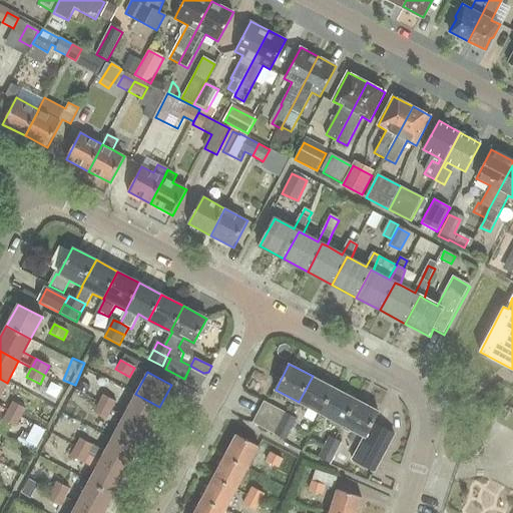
[(322,414),(335,388),(313,376),(299,402),(322,414)]
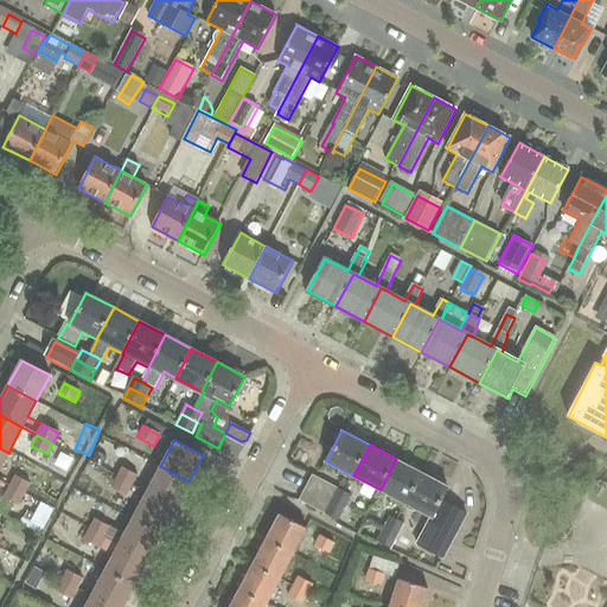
[(96,453),(91,461),(102,467),(107,458),(96,453)]
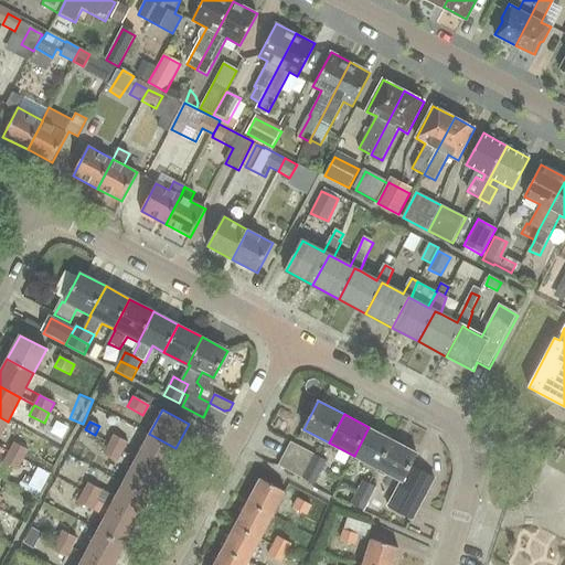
[(377,468),(393,440),(369,427),(354,456),(377,468)]
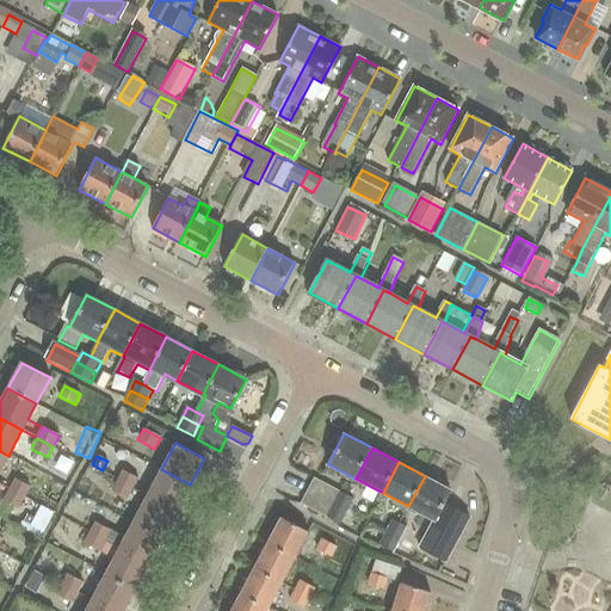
[(161,469),(147,495),(177,511),(190,485),(161,469)]
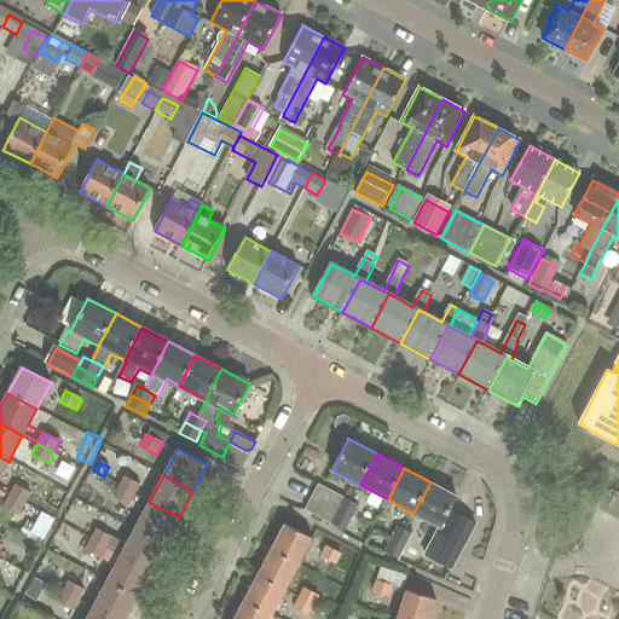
[(140,486),(125,478),(119,489),(136,497),(140,486)]
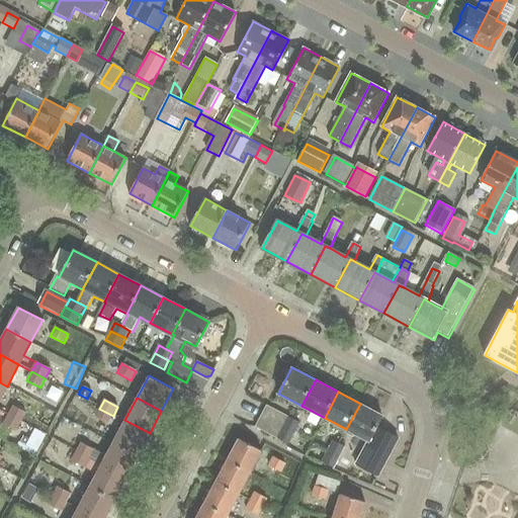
[(346,429),(367,440),(354,464),(378,478),(400,438),(377,426),(383,416),(360,404),(346,429)]
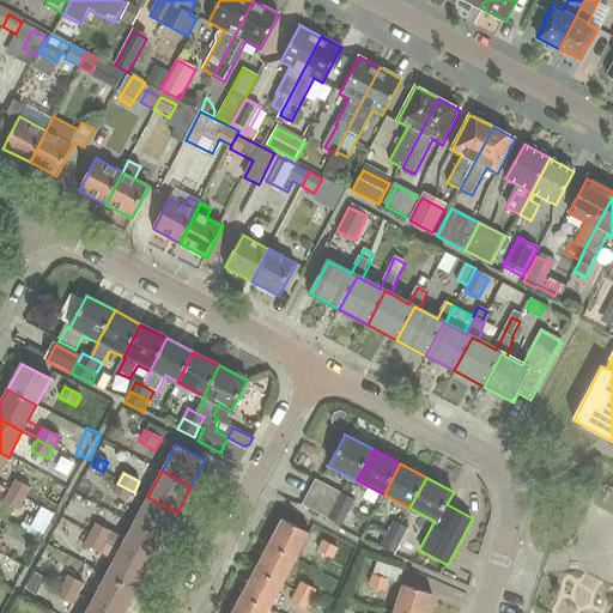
[(31,490),(16,480),(10,491),(25,499),(31,490)]
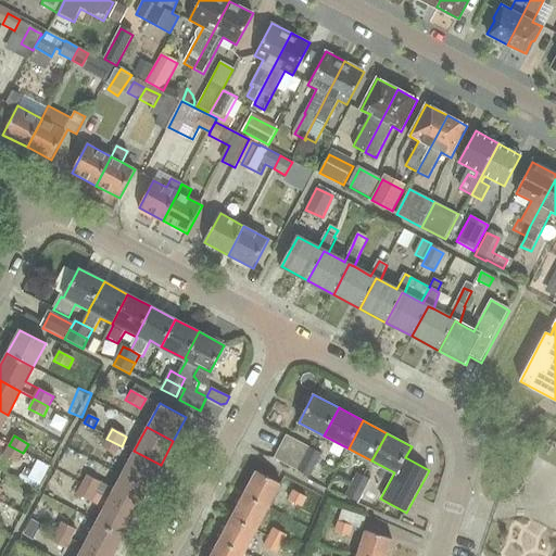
[(281,446),(304,459),(315,465),(321,454),(287,436),(281,446)]
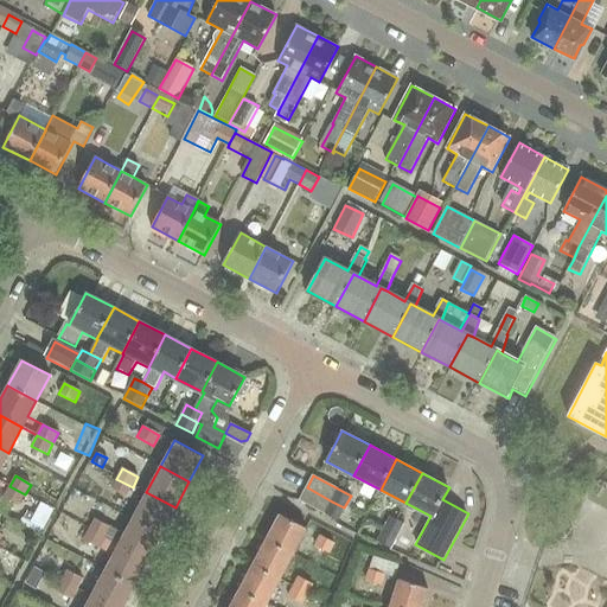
[(116,479),(112,489),(127,497),(133,487),(116,479)]
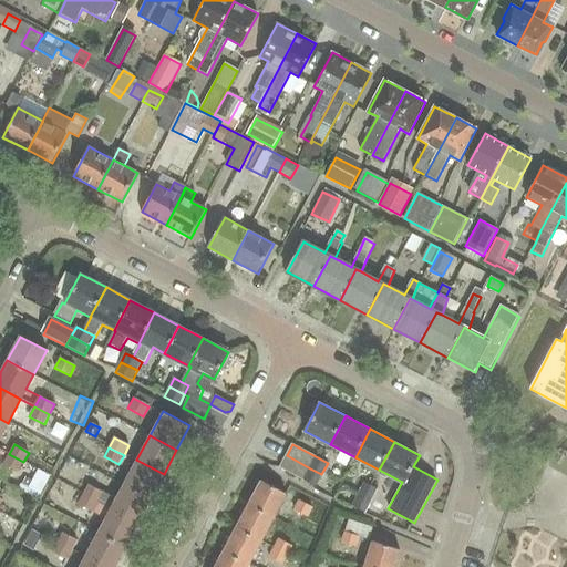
[(23,462),(9,454),(3,464),(19,472),(23,462)]
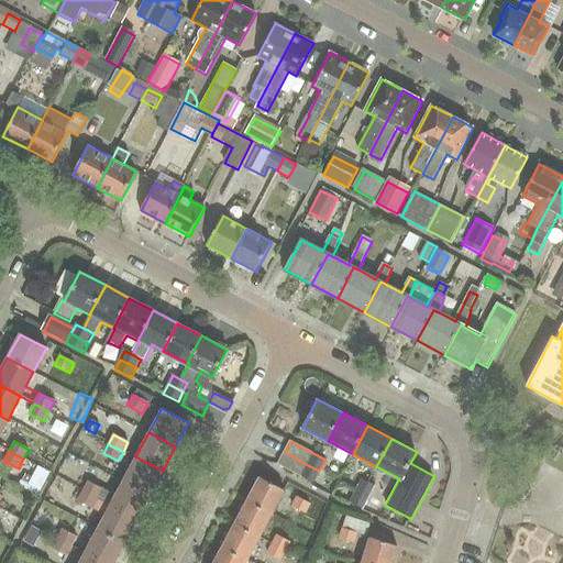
[(301,476),(308,465),(285,452),(278,464),(301,476)]
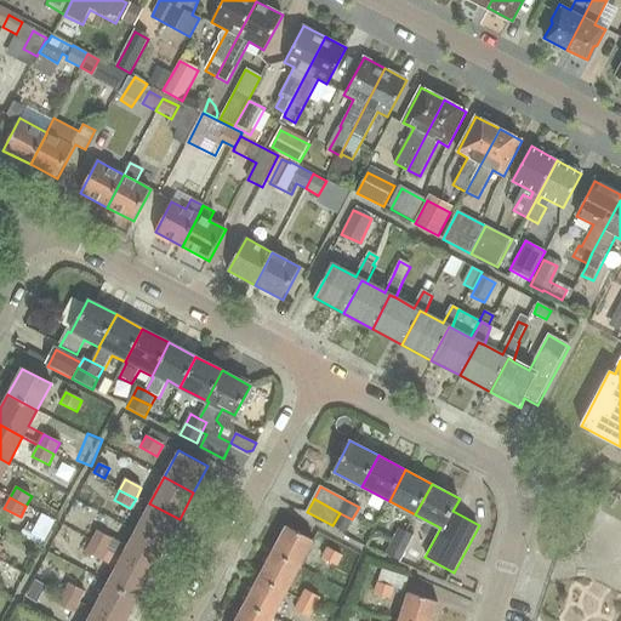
[(149,503),(136,530),(165,546),(180,519),(149,503)]
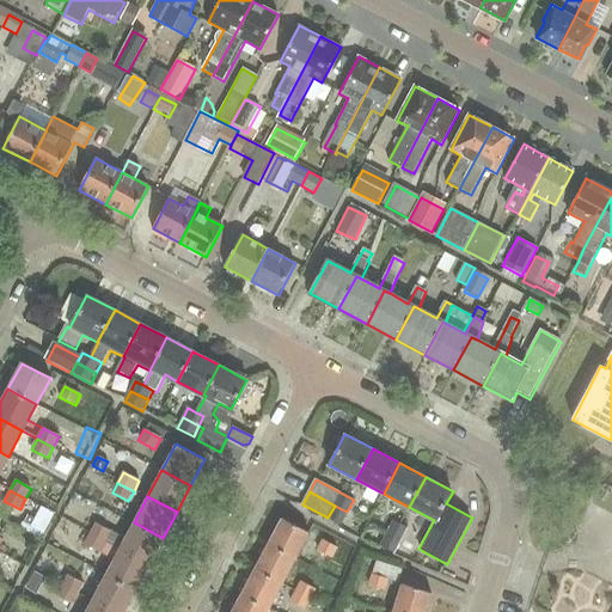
[(341,525),(347,512),(335,506),(328,518),(341,525)]
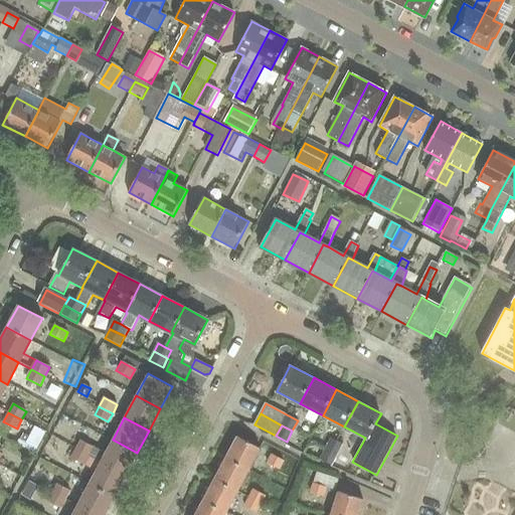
[(227,458),(249,470),(261,448),(238,437),(227,458)]
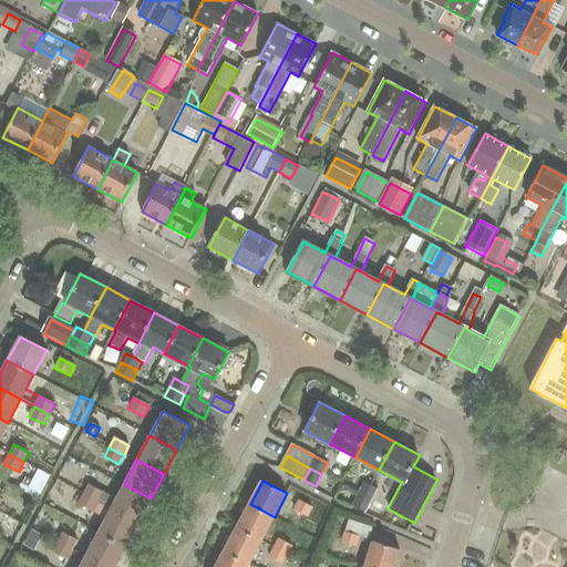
[(89,483),(84,494),(137,523),(151,498),(124,484),(116,498),(89,483)]
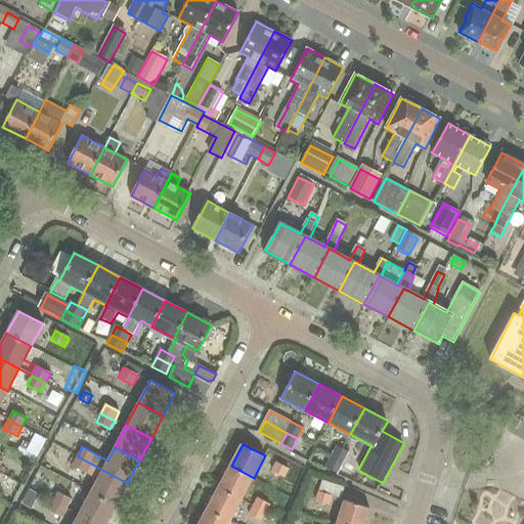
[(332,456),(344,464),(349,452),(337,446),(332,456)]
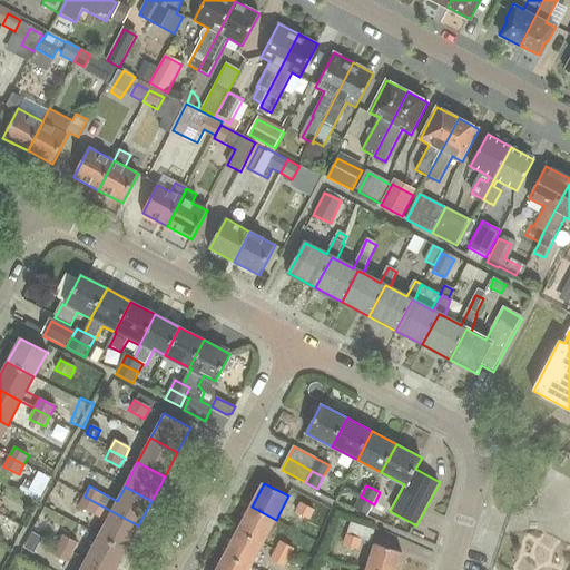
[(106,521),(98,536),(126,550),(138,526),(85,497),(79,507),(106,521)]
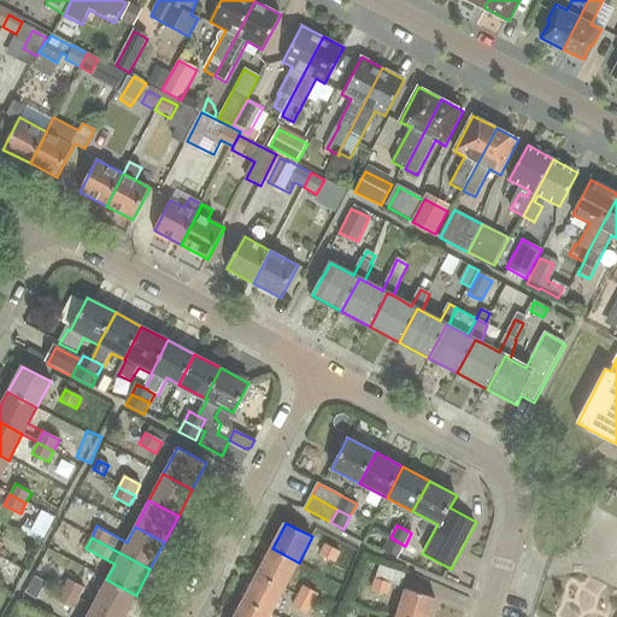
[(398,558),(405,546),(391,538),(383,551),(398,558)]
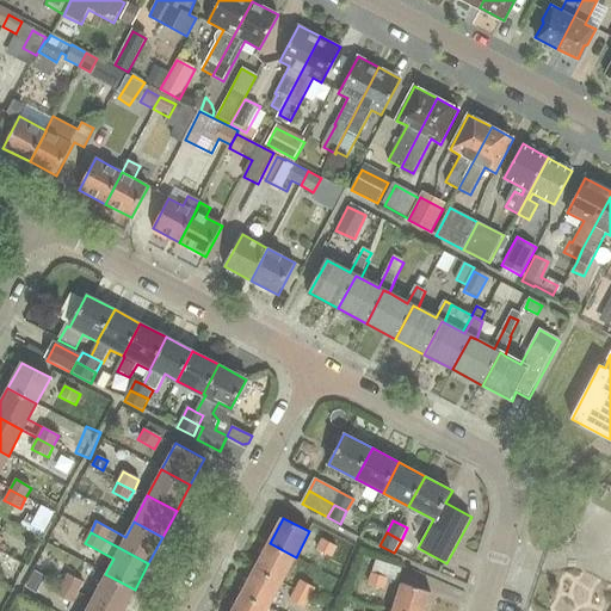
[(321,539),(316,550),(332,559),(332,556),(337,547),(321,539)]
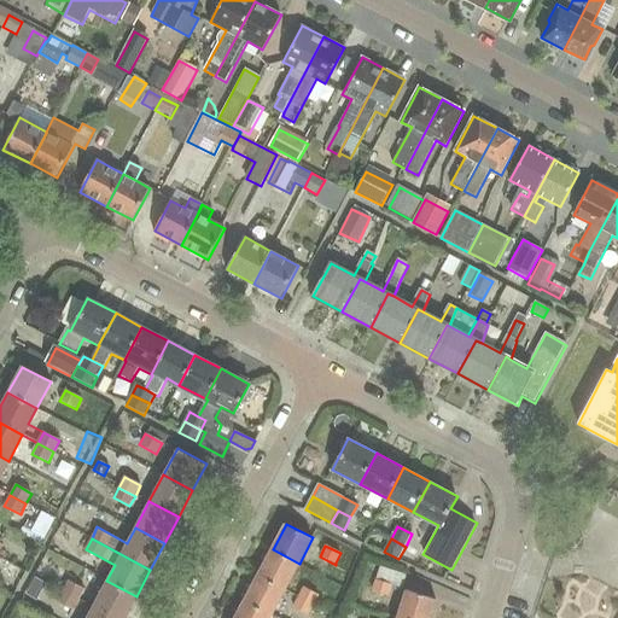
[(285,589),(299,564),(273,549),(260,575),(285,589)]
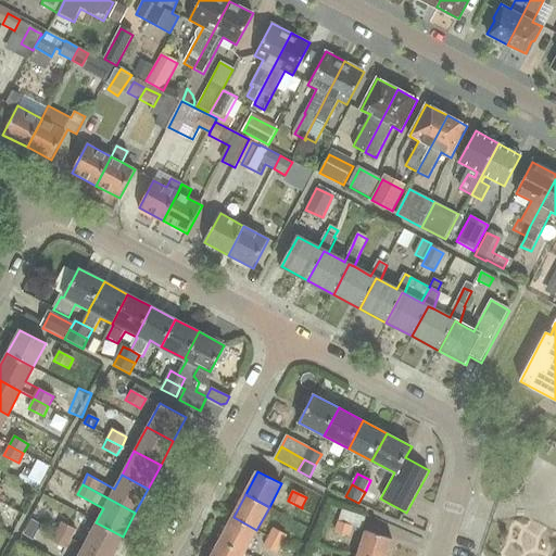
[(341,512),(335,533),(350,538),(353,527),(361,530),(365,518),(341,512)]
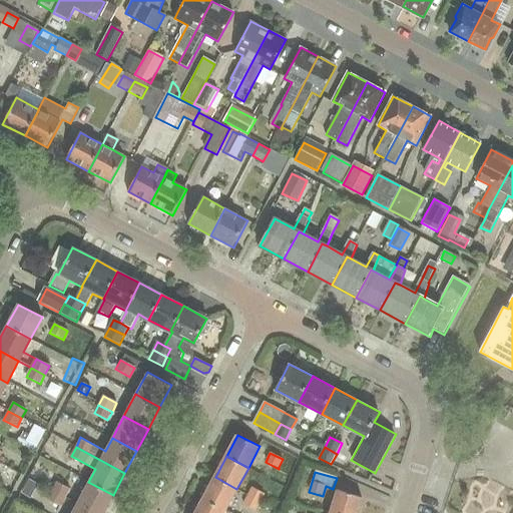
[(215,477),(203,500),(225,512),(236,489),(215,477)]
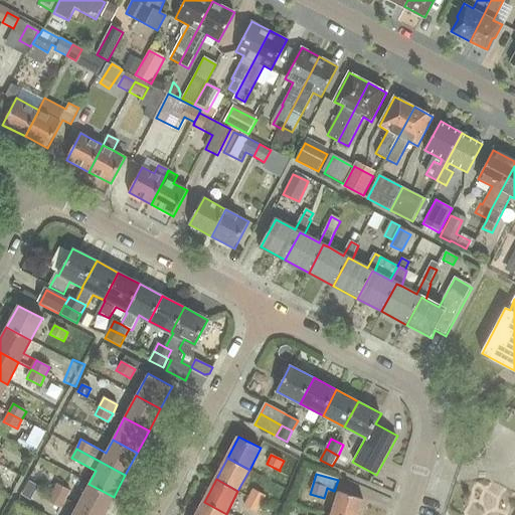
[(89,484),(77,506),(95,514),(103,514),(114,497),(89,484)]
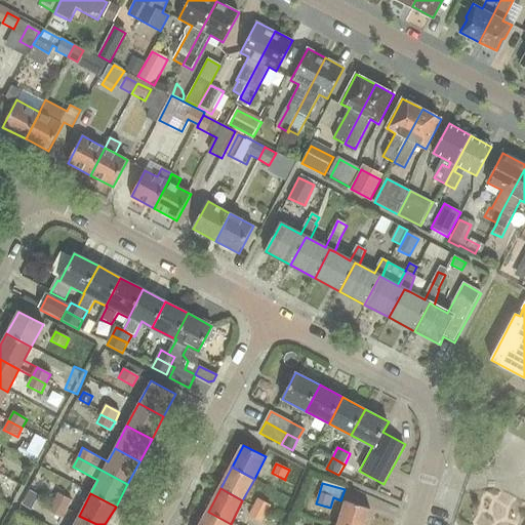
[(72,501),(58,494),(53,502),(68,510),(72,501)]
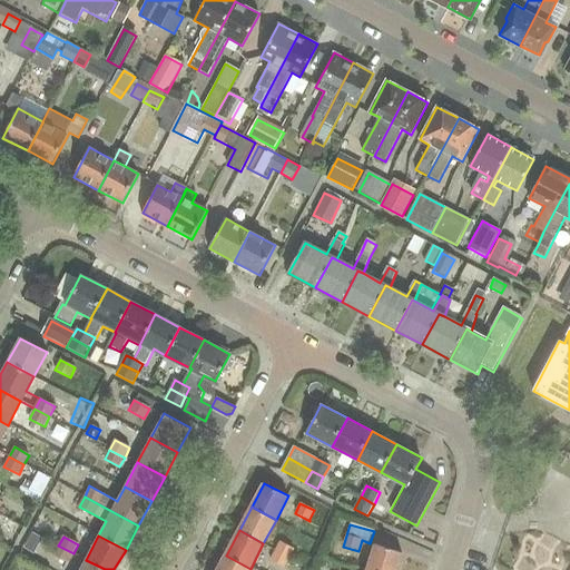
[(279,541),(275,550),(288,558),(294,549),(279,541)]
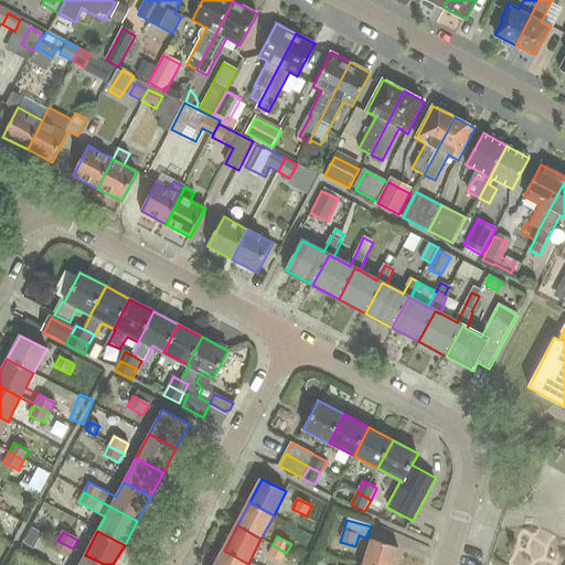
[(372,540),(364,563),(372,564),(393,564),(398,548),(372,540)]
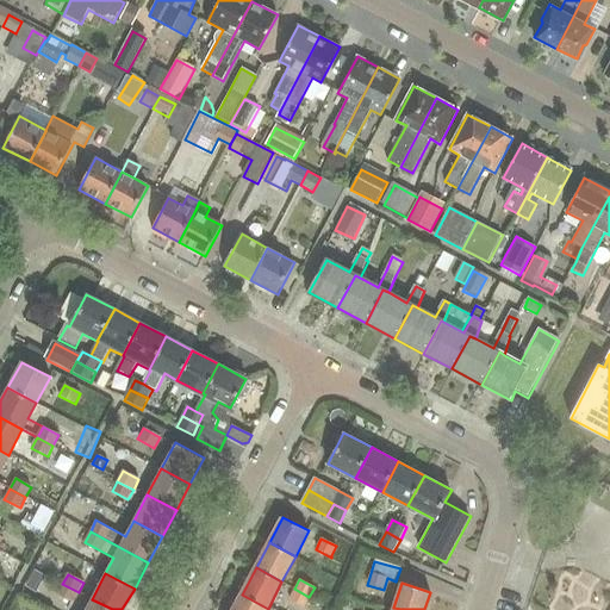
[(62,584),(57,595),(74,603),(79,592),(62,584)]
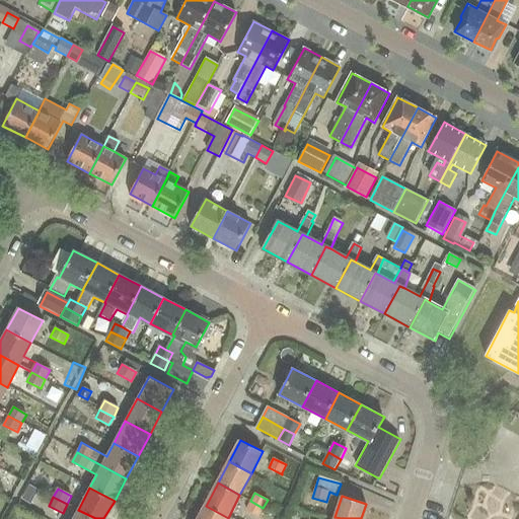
[(250,501),(246,510),(258,516),(263,508),(250,501)]
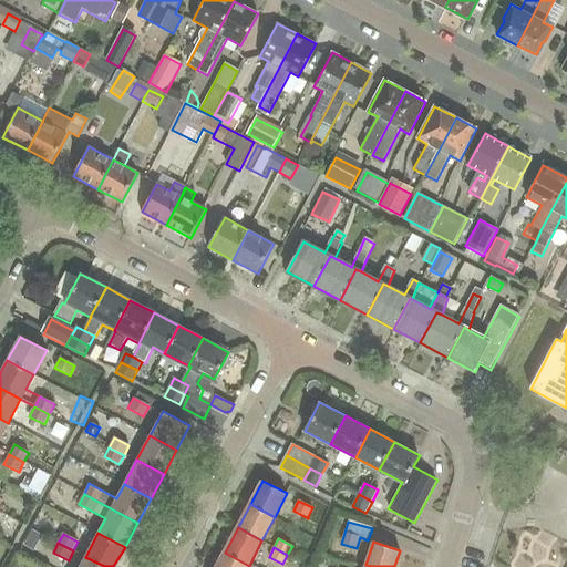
[(247,566),(249,566),(225,553),(216,566),(247,566)]
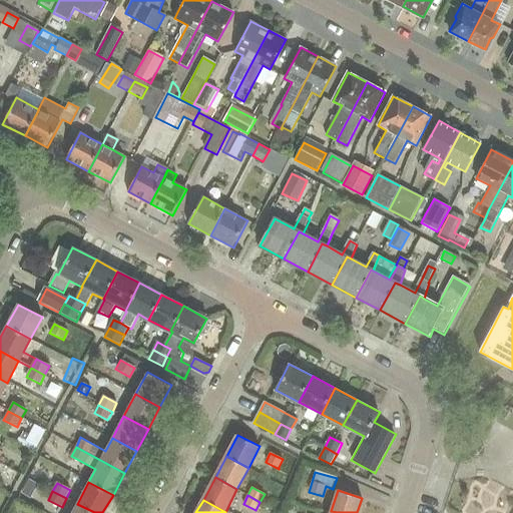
[(94,512),(77,504),(71,512),(94,512)]
